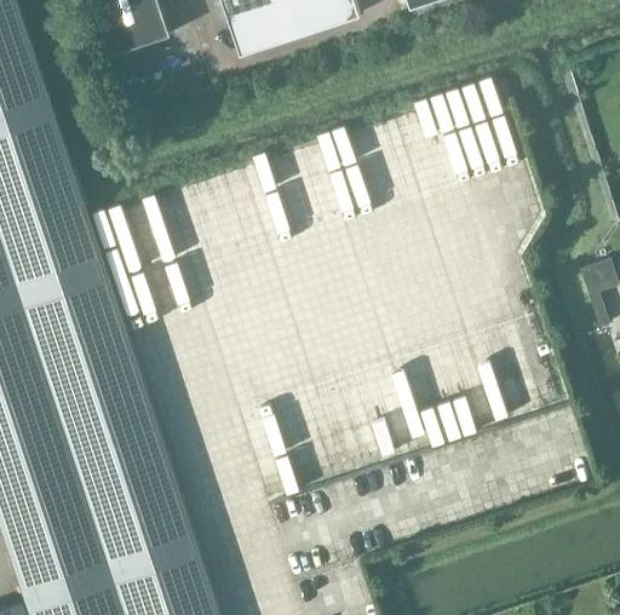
[(0,0),(0,518),(28,603),(0,611),(0,614),(220,614),(17,0),(0,0)]
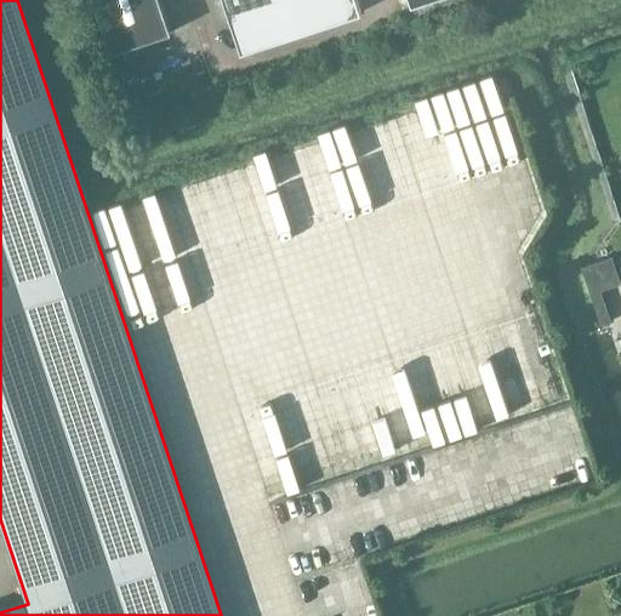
[(92,0),(112,58),(171,38),(159,0),(92,0)]
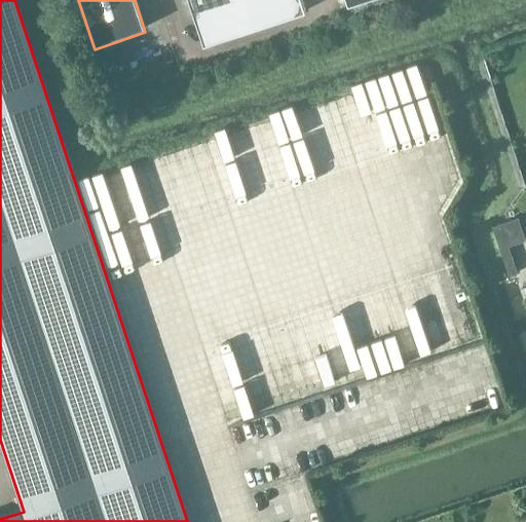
[(300,0),(188,0),(204,48),(306,15),(300,0)]
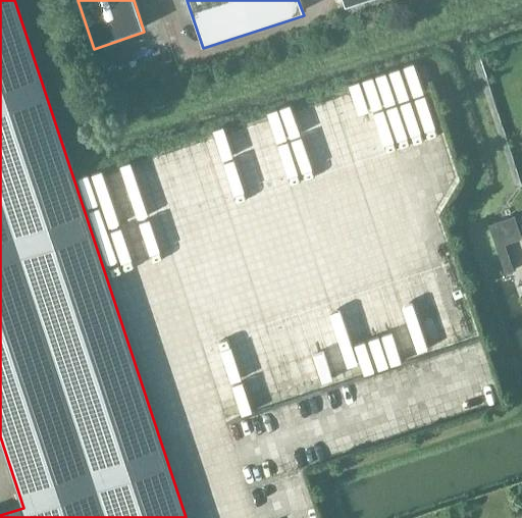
[(488,228),(490,235),(497,252),(507,248),(521,242),(521,241),(515,219),(490,227),(488,228)]
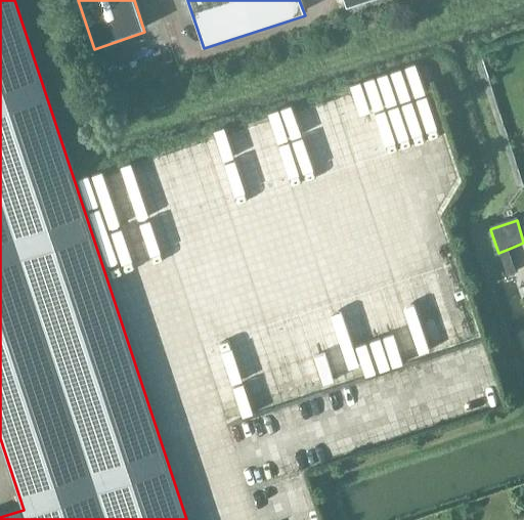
[(363,370),(387,361),(366,297),(349,302),(360,336),(353,338),(363,370)]
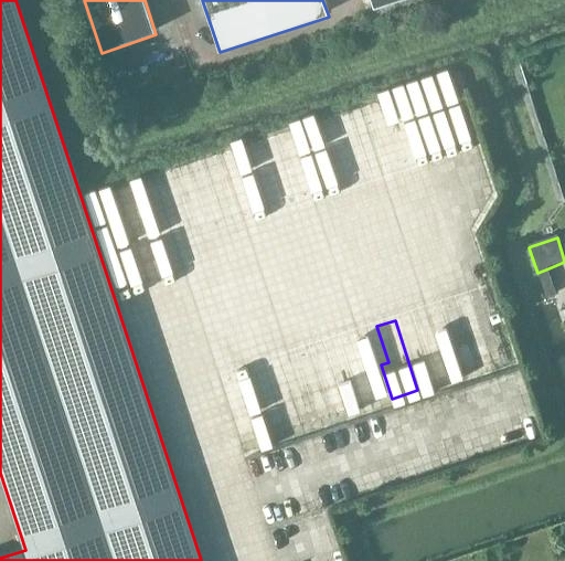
[(447,346),(436,348),(443,382),(454,380),(447,346)]
